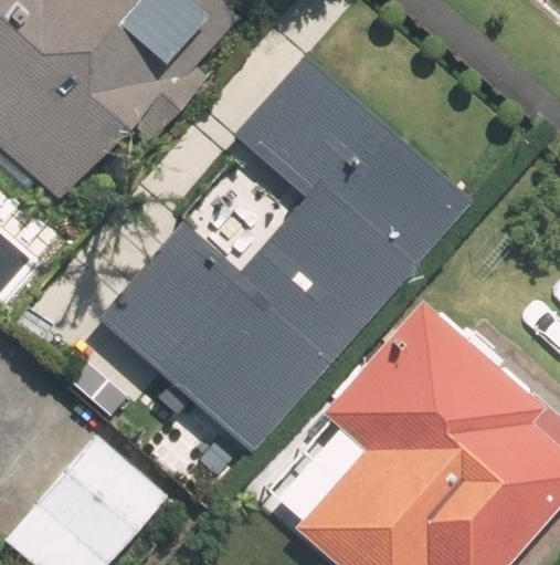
[(0,0),(0,148),(64,200),(136,112),(161,132),(203,77),(192,69),(236,13),(219,0),(0,0)]
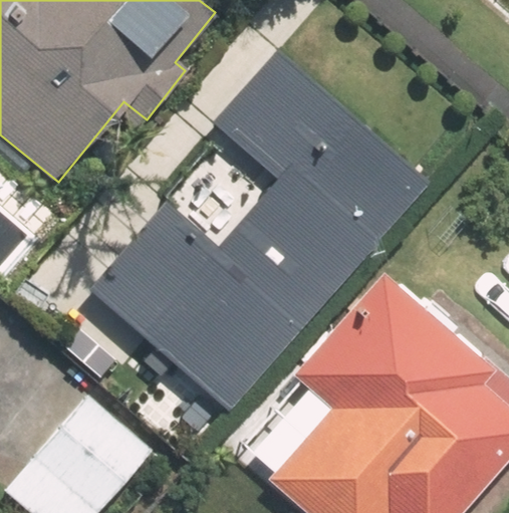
[(426,185),(275,52),(212,122),(277,181),(217,249),(162,201),(85,286),(225,410),(426,185)]
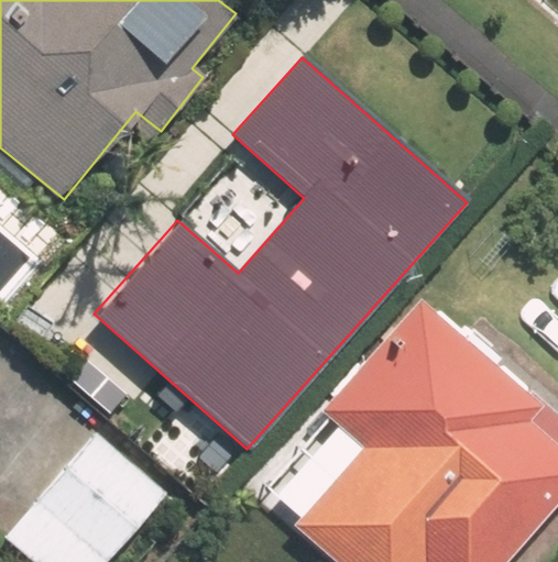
[(537,407),(415,301),(319,410),(363,448),(296,524),(339,561),(500,561),(557,496),(557,451),(524,421),(537,407)]
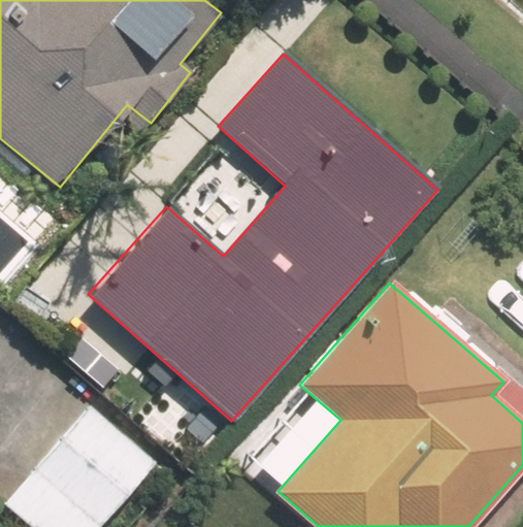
[(102,526),(158,462),(90,405),(6,503),(33,526),(102,526)]
